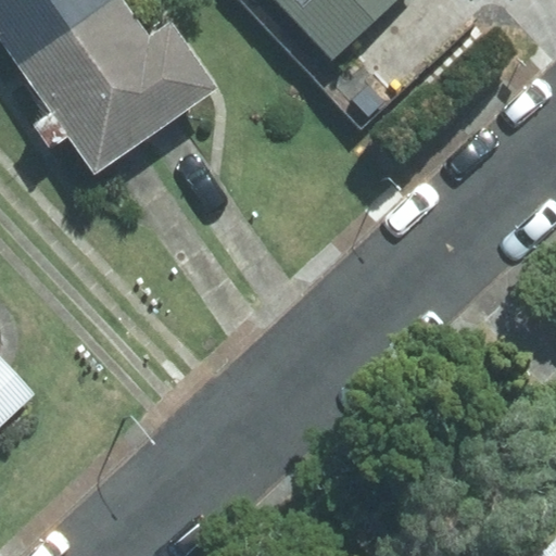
[(0,0),(0,39),(20,67),(115,0),(0,0)]
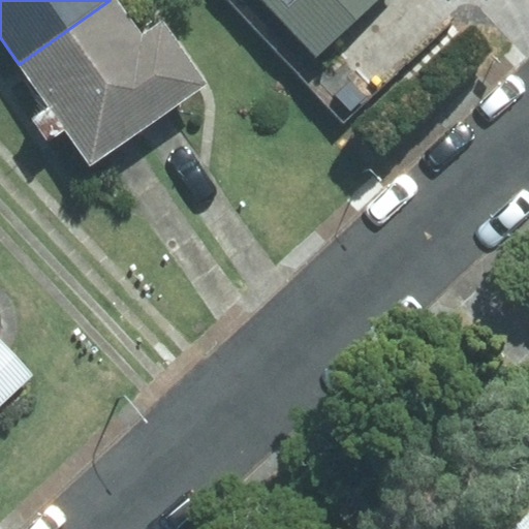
[(118,0),(110,0),(19,64),(50,107),(34,119),(50,142),(65,130),(90,165),(207,83),(162,21),(143,35),(118,0)]
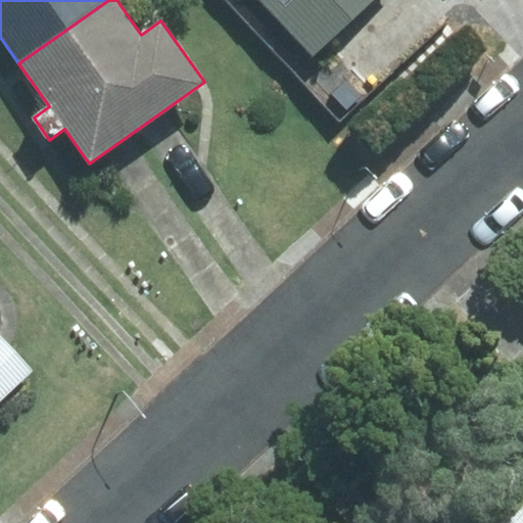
[(260,0),(315,56),(372,0),(260,0)]
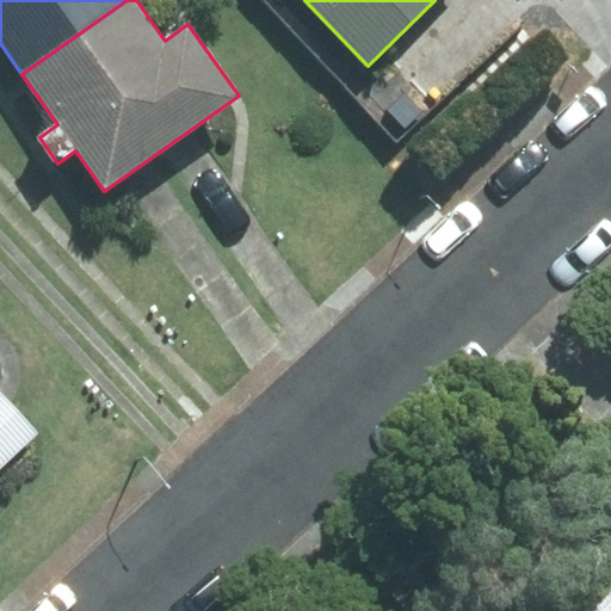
[(0,468),(38,433),(0,393),(0,468)]
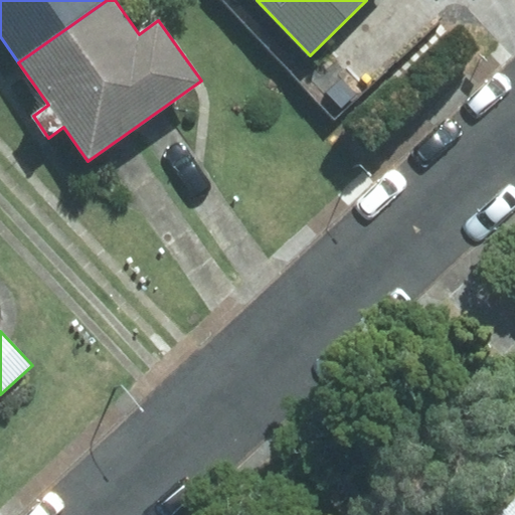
[(514,514),(514,496),(494,514),(514,514)]
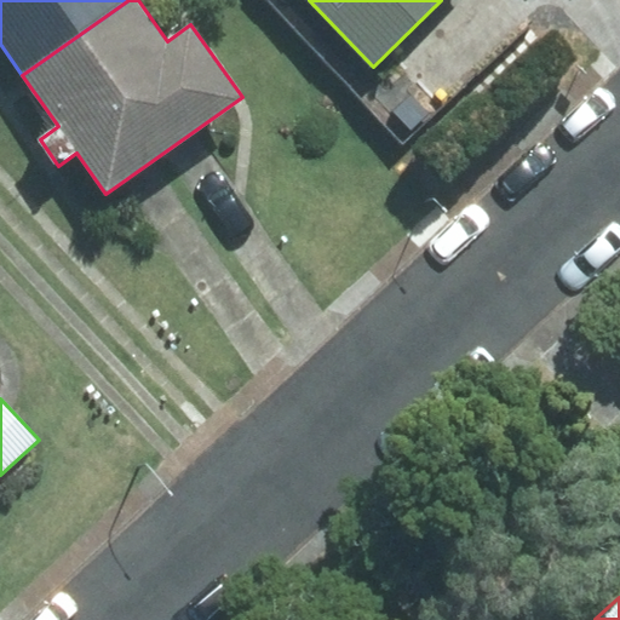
All buildings are outlined.
